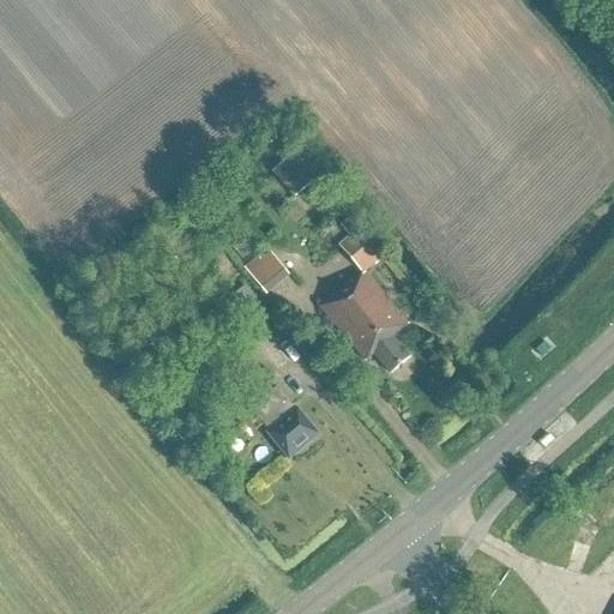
[(311,186),(288,160),(271,173),(294,199),(311,186)]
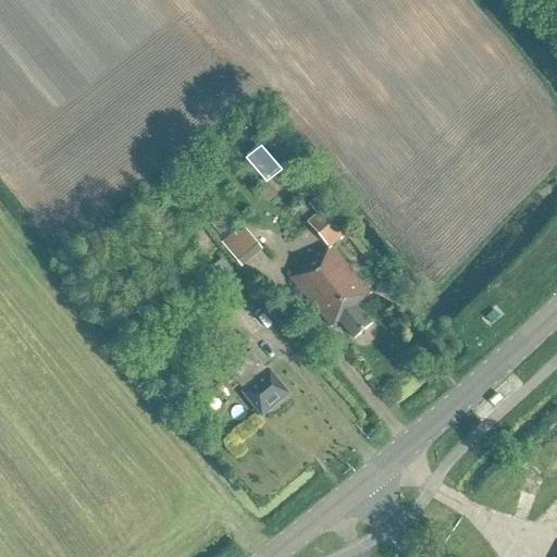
[(329,248),(348,233),(319,197),(309,206),(317,214),(307,222),(329,248)]
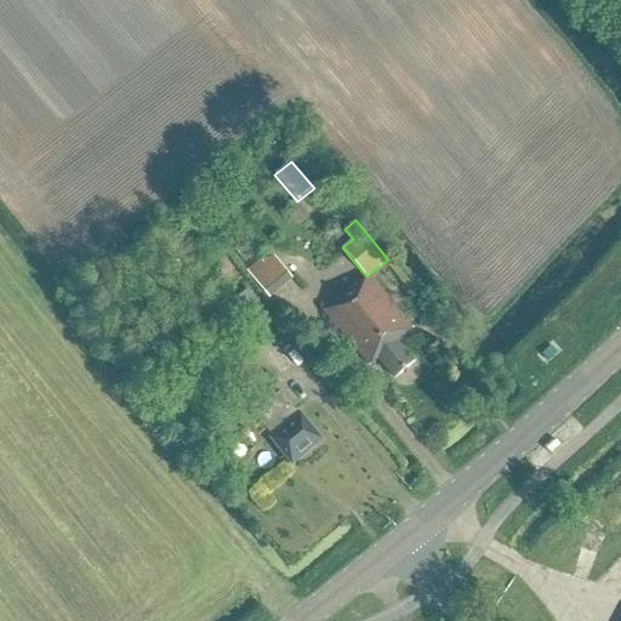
[(294,280),(273,256),(263,263),(261,260),(248,271),(271,298),(294,280)]
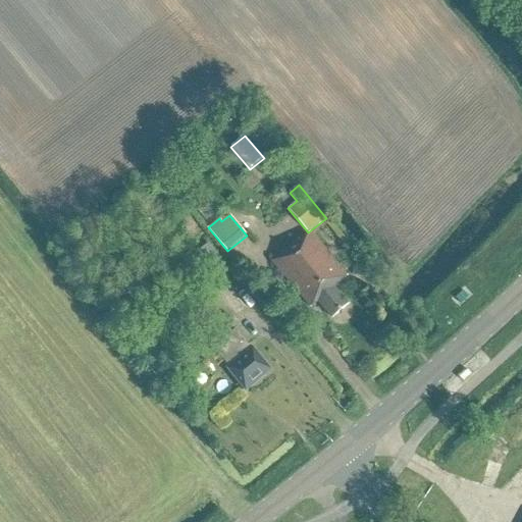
[(347,277),(309,233),(300,242),(298,241),(272,263),(311,308),(318,302),(332,318),(347,306),(332,290),(347,277)]
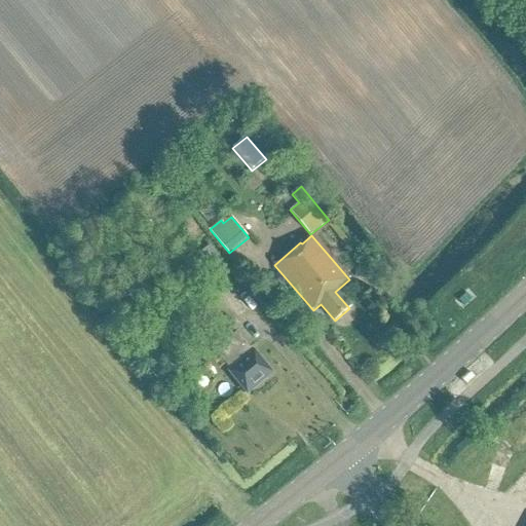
[(210,246),(193,259),(202,271),(208,267),(217,279),(229,269),(210,246)]
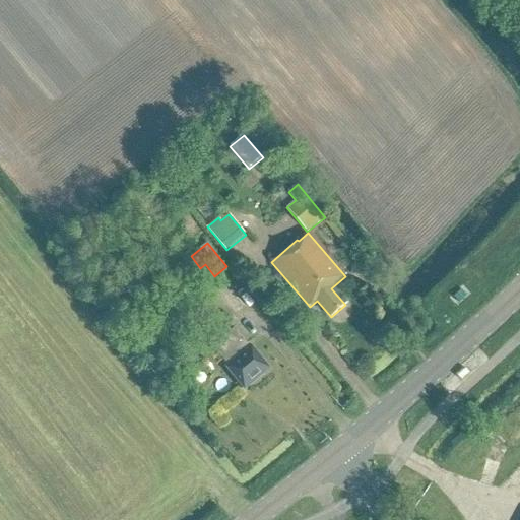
[(245,389),(268,370),(235,329),(212,347),(229,367),(228,369),(245,389)]
